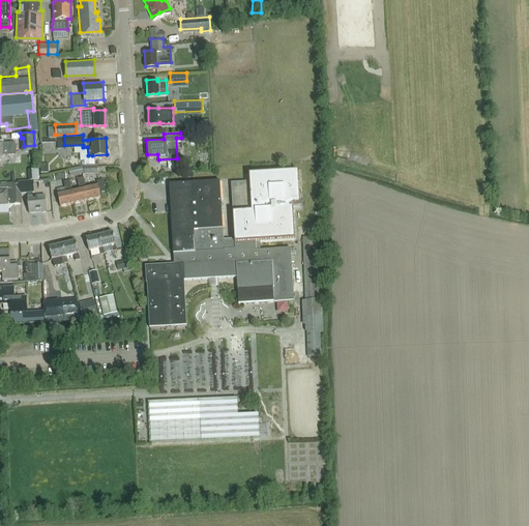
[(0,153),(3,154),(2,152),(15,151),(15,139),(2,140),(2,138),(0,138),(0,153)]
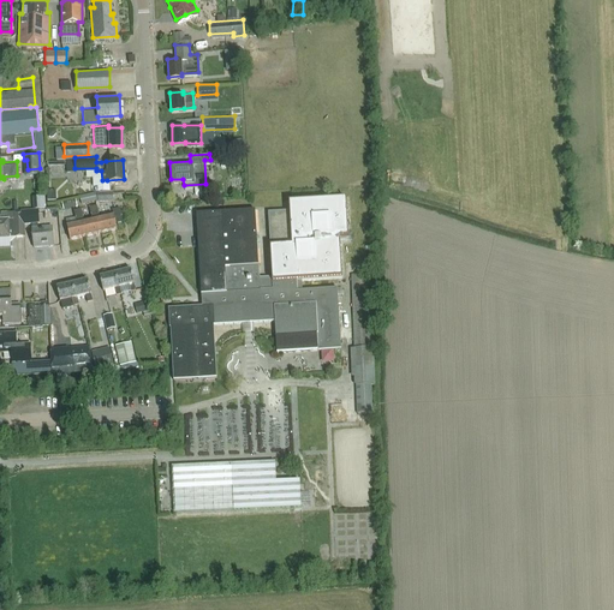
[(97,196),(95,189),(78,192),(81,201),(97,196)]
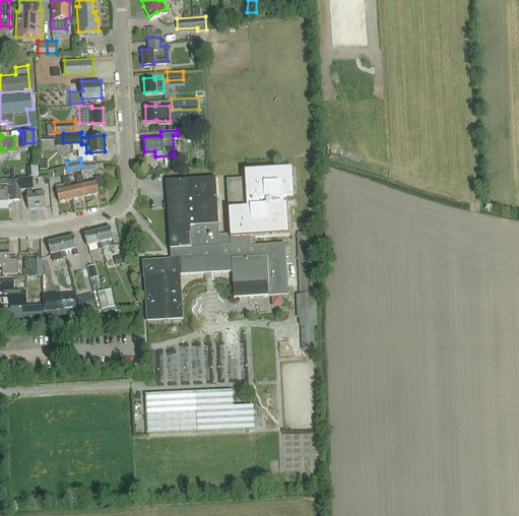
[(94,159),(80,159),(82,166),(82,168),(94,168),(94,159)]
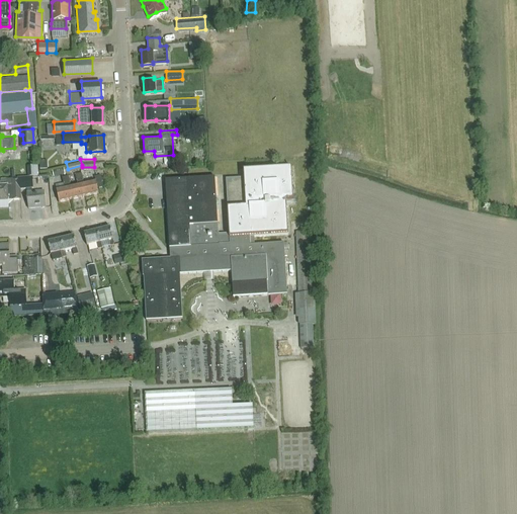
[(37,161),(28,161),(29,172),(37,171),(37,161)]
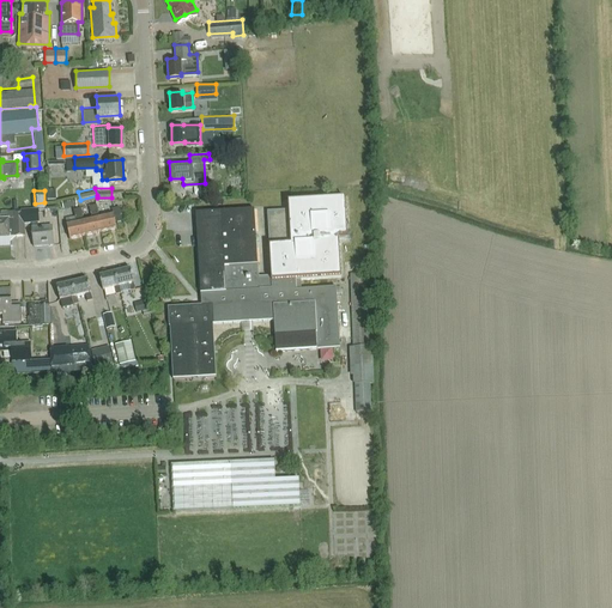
[(254,206),(195,210),(200,302),(167,304),(168,321),(169,321),(171,374),(173,376),(191,375),(214,374),(211,318),(273,315),(274,348),(316,346),(339,345),(335,284),(301,286),(300,277),(340,274),(338,235),(346,235),(344,195),(288,198),(288,207),(266,208),(270,273),(258,273),(254,206)]
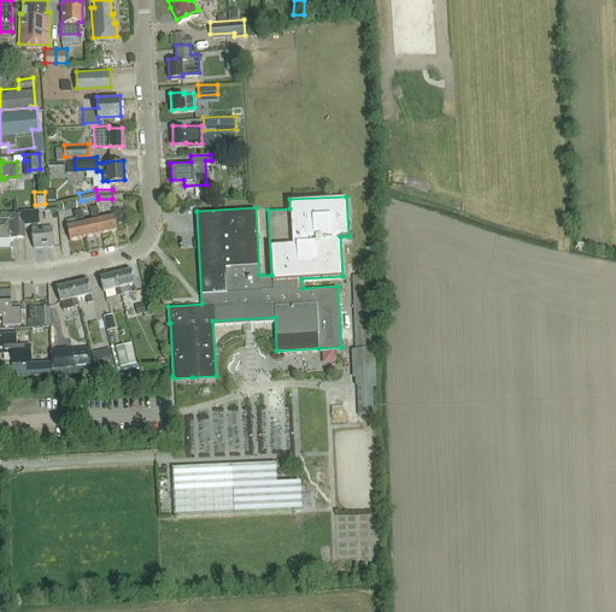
[(92,218),(83,219),(82,219),(84,234),(100,230),(98,217),(99,216),(97,202),(88,205),(92,218)]
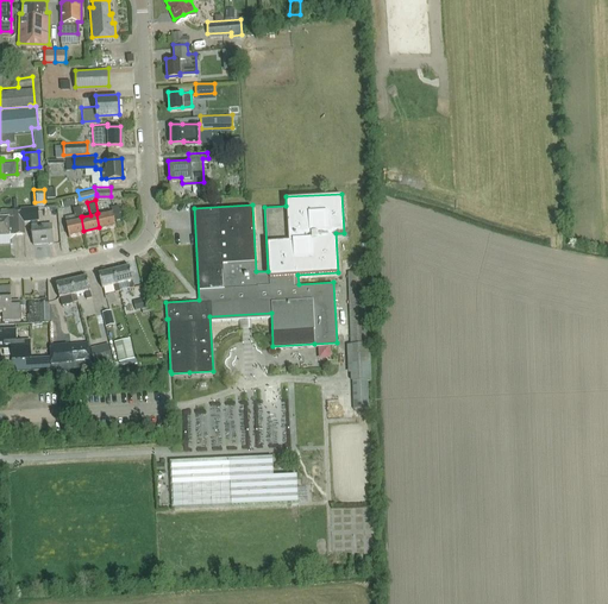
[(112,211),(98,213),(96,214),(99,227),(116,224),(113,218),(121,215),(118,202),(111,205),(112,211)]
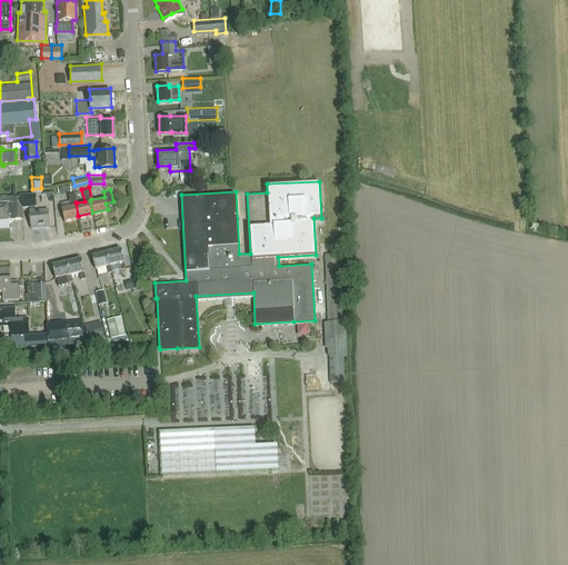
[(76,202),(77,202),(75,190),(67,191),(70,205),(61,207),(63,219),(78,216),(76,202)]
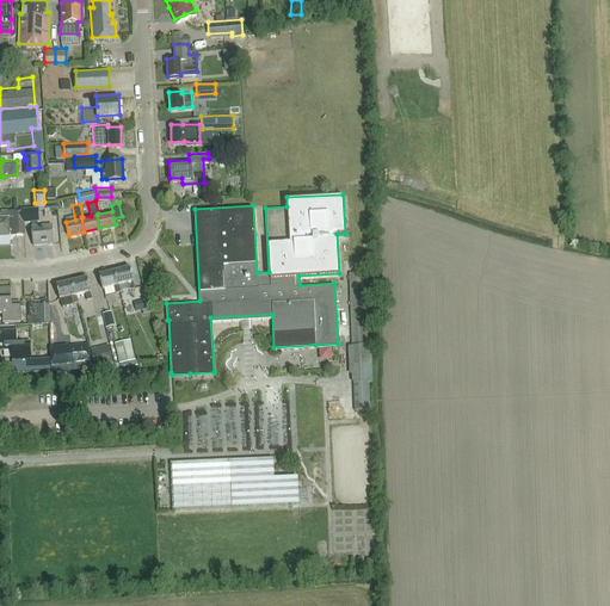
[(30,216),(31,218),(32,242),(53,241),(51,222),(37,222),(36,216),(37,216),(36,205),(19,206),(20,218),(20,217),(30,216)]
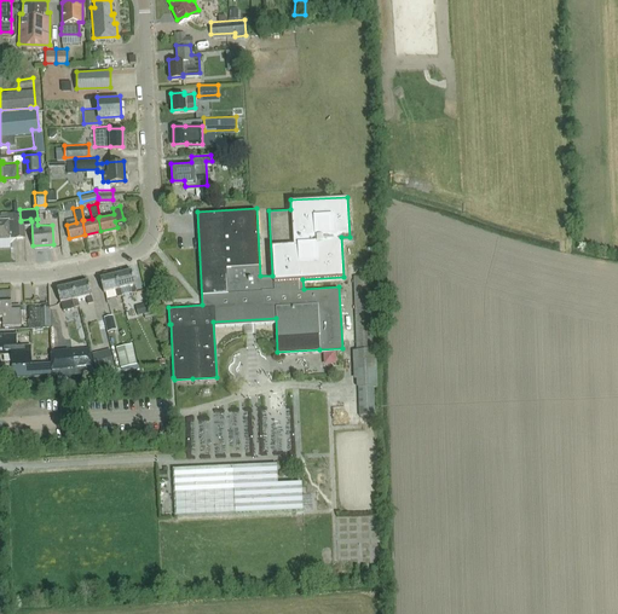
[(0,235),(9,235),(15,235),(22,235),(21,221),(19,209),(12,210),(12,218),(7,218),(7,216),(0,216),(0,235)]
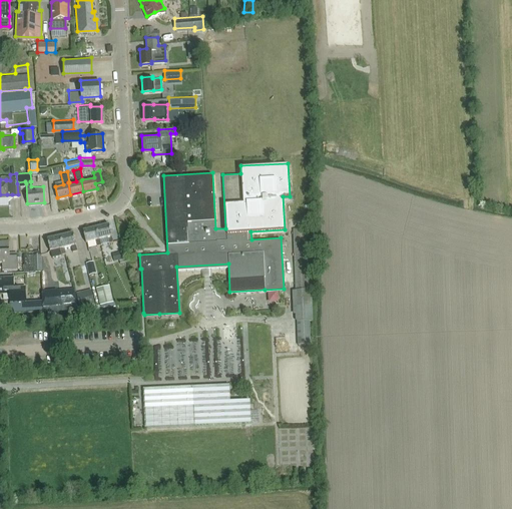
[(98,236),(99,236),(106,234),(108,239),(112,238),(111,233),(108,221),(95,224),(98,236)]
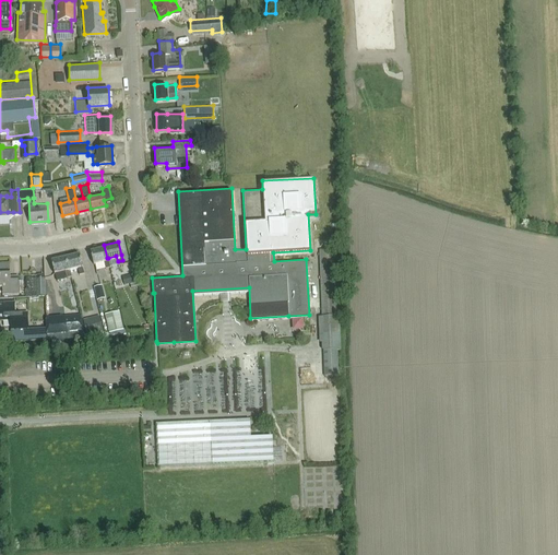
[(107,258),(104,245),(90,249),(93,261),(104,259),(105,264),(109,263),(108,258),(107,258)]
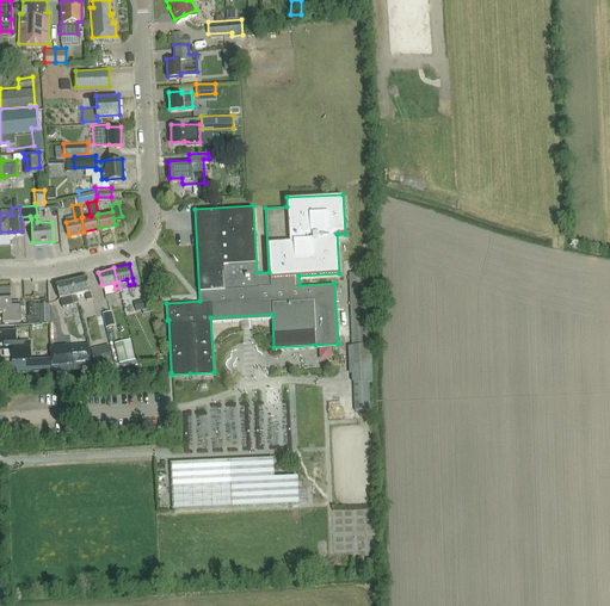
[(74,292),(75,291),(84,290),(86,296),(91,295),(90,289),(90,288),(87,274),(71,278),(74,292)]
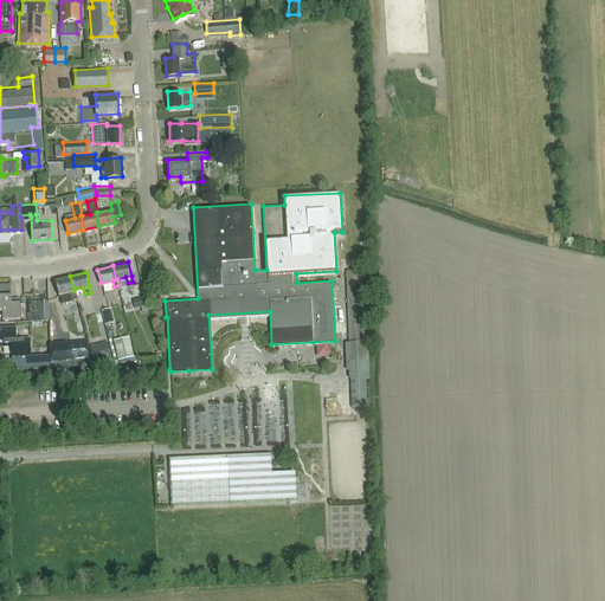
[(55,280),(58,293),(59,301),(76,296),(75,289),(73,290),(70,276),(55,280)]
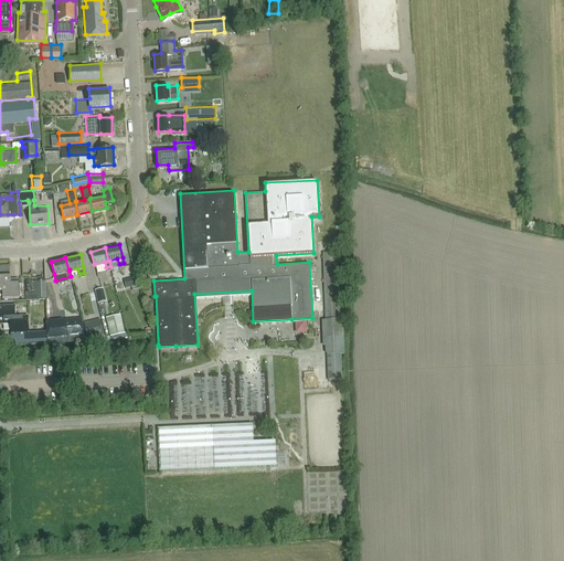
[(10,281),(9,276),(9,262),(0,262),(0,287),(1,287),(1,295),(19,294),(18,279),(10,281)]
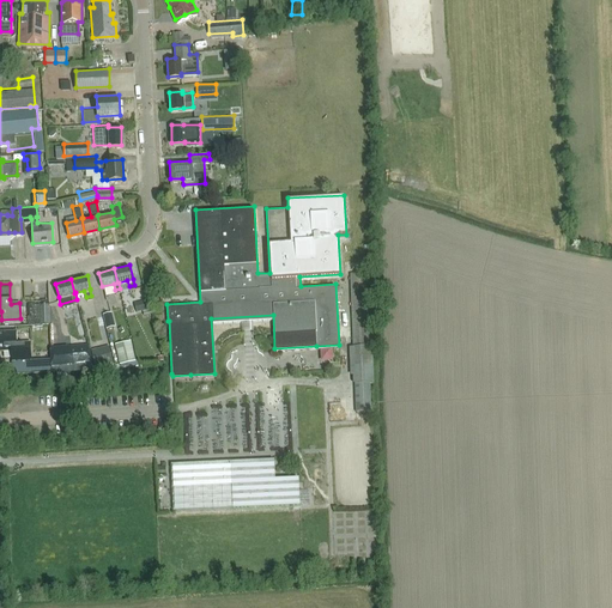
[(150,306),(147,295),(132,298),(135,310),(150,306)]
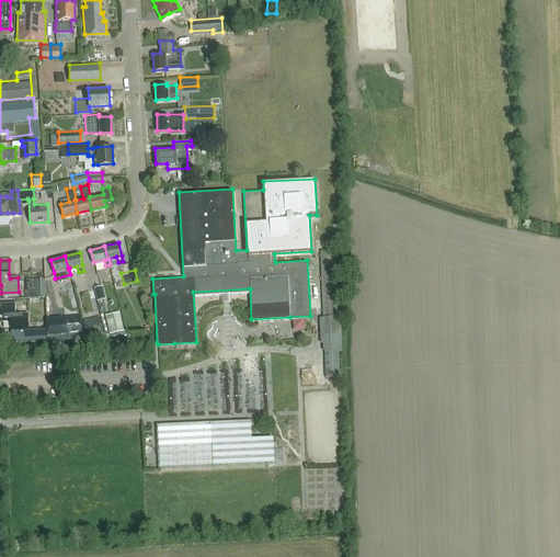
[(23,275),(24,287),(25,294),(36,293),(35,274),(23,275)]
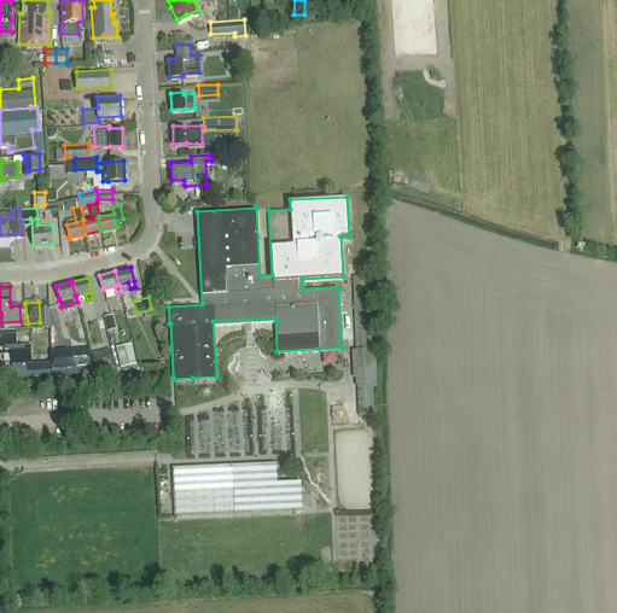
[(48,323),(48,303),(39,303),(40,323),(48,323)]
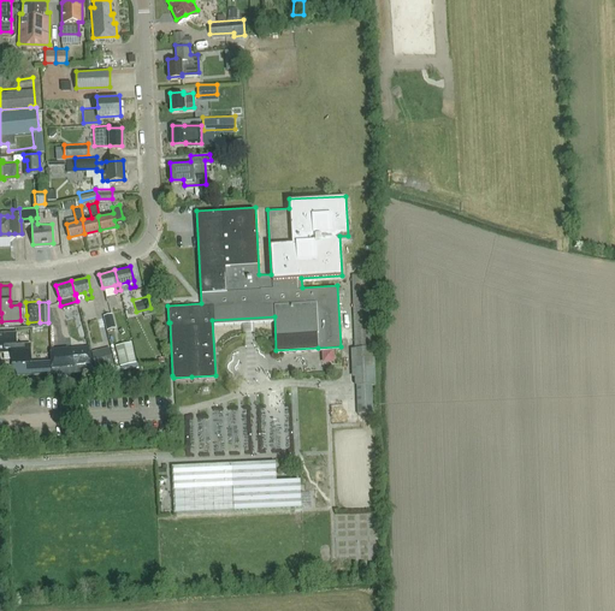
[(29,340),(16,342),(16,330),(0,330),(0,349),(11,349),(11,360),(30,359),(29,340)]
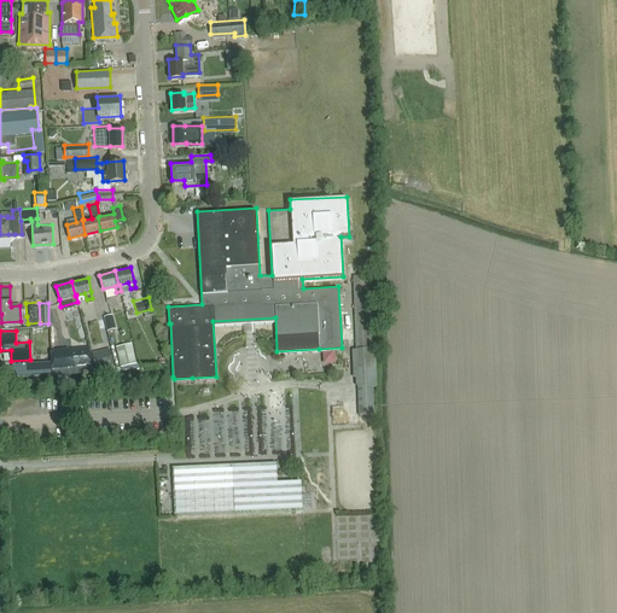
[(135,361),(131,340),(115,344),(120,365),(135,361)]
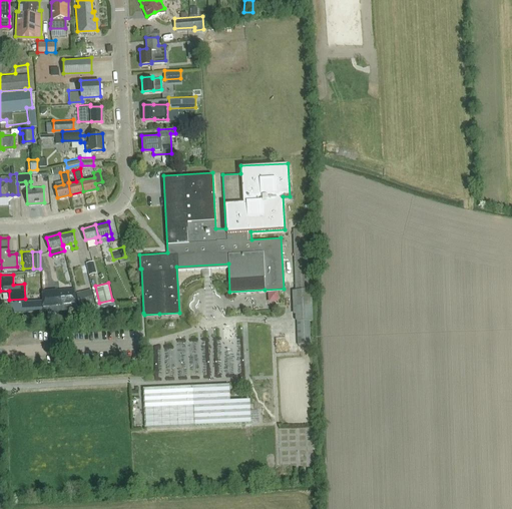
[(78,304),(93,301),(90,288),(75,292),(78,304)]
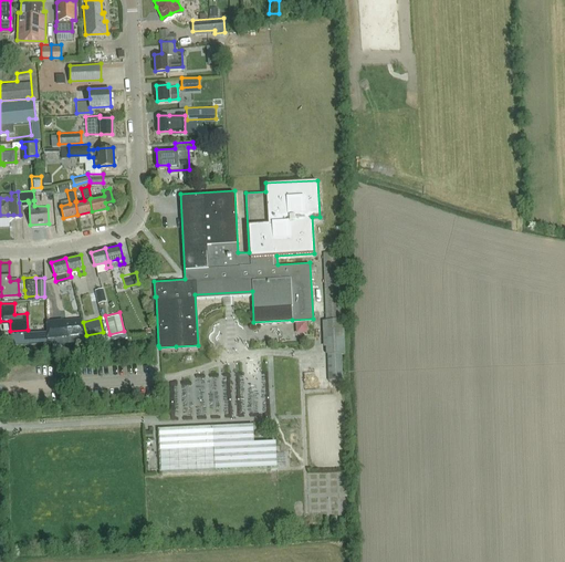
[(160,470),(276,464),(275,446),(253,447),(252,422),(158,427),(160,470)]
